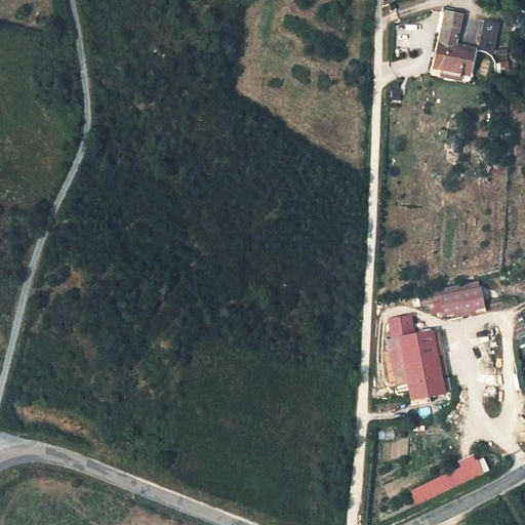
[(461,9),(447,6),(446,12),(460,15),(461,9)]
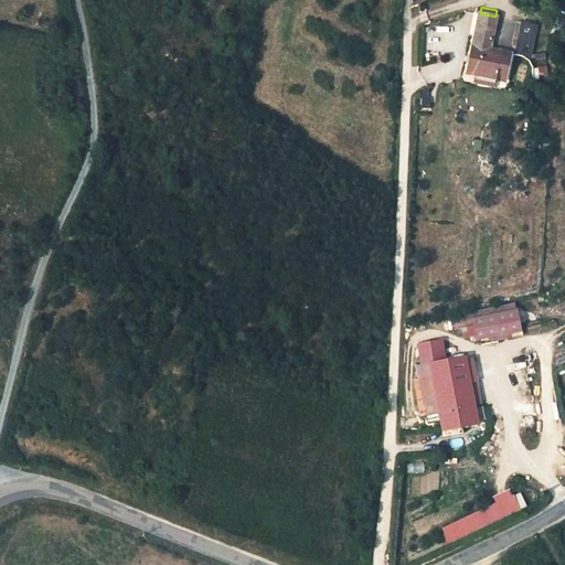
[(496,17),(480,13),(468,75),(505,83),(511,53),(491,49),(496,17)]
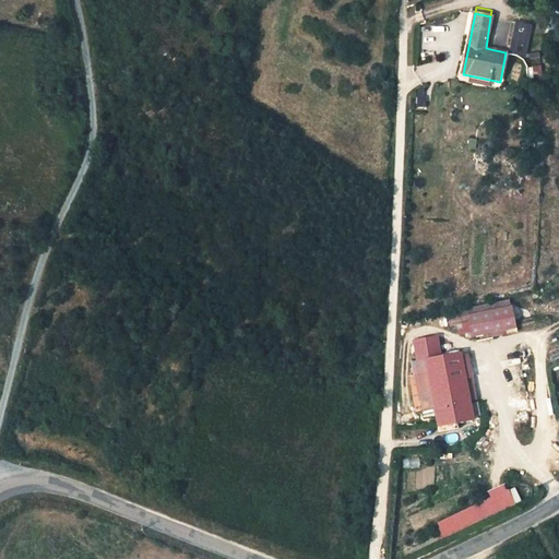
[(532,26),(516,23),(511,52),(526,55),(532,26)]
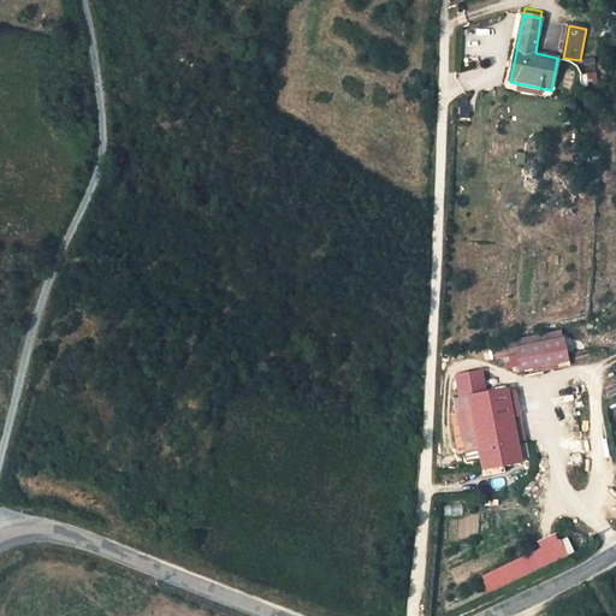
[(596,70),(594,60),(580,61),(580,71),(596,70)]
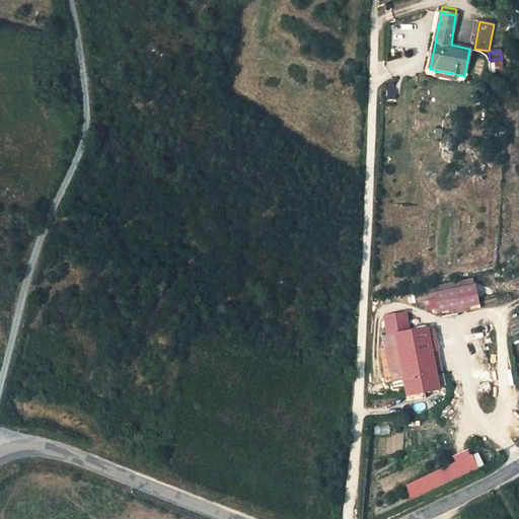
[(476,284),(434,293),(437,312),(480,304),(476,284)]
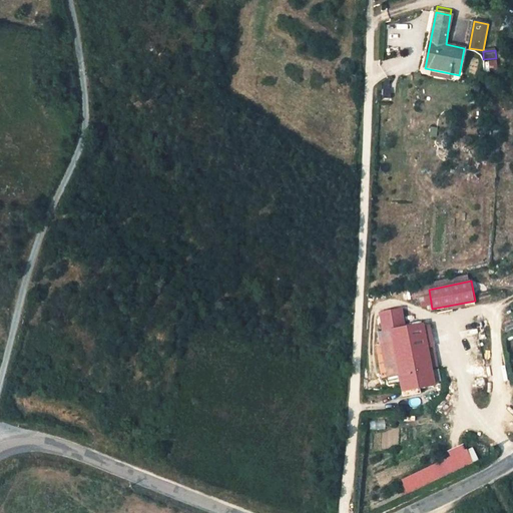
[(400,309),(380,314),(384,331),(403,327),(400,309)]
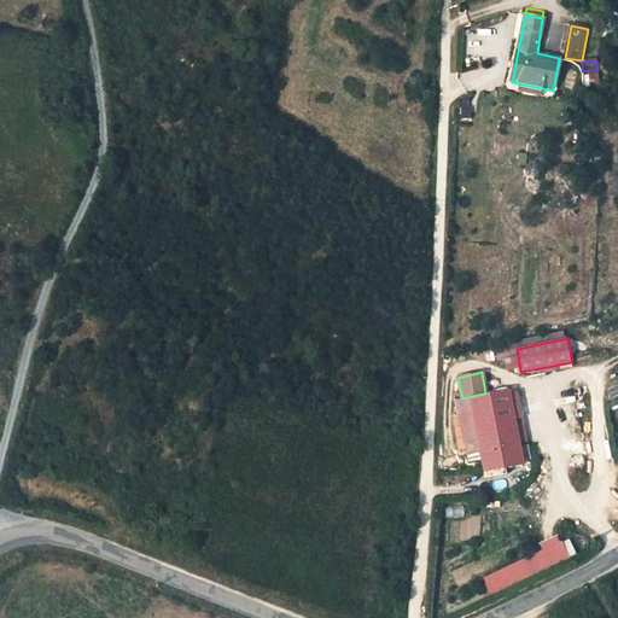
[(460,427),(474,425),(479,450),(483,472),(485,472),(506,467),(523,465),(523,459),(520,447),(508,390),(485,394),(462,398),(454,400),(460,427)]
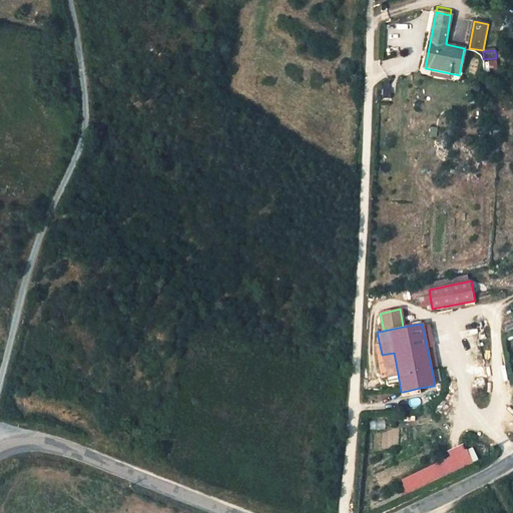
[(394,353),(382,355),(386,377),(398,374),(394,353)]
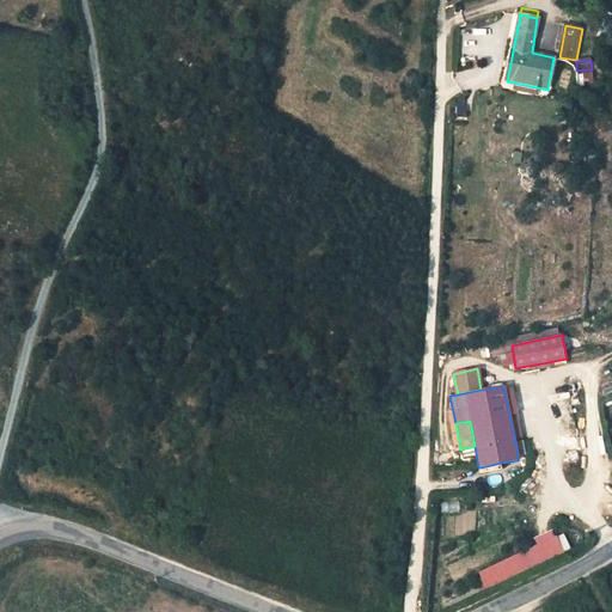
[(458,500),(441,501),(442,513),(459,512),(458,500)]
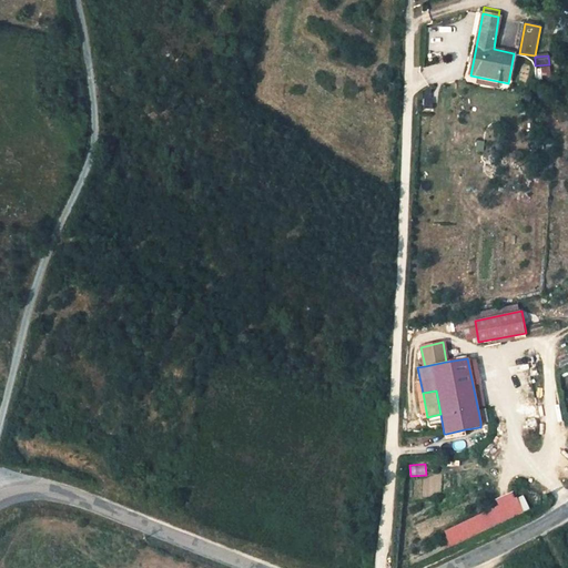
[(438,535),(446,550),(524,514),(516,498),(438,535)]
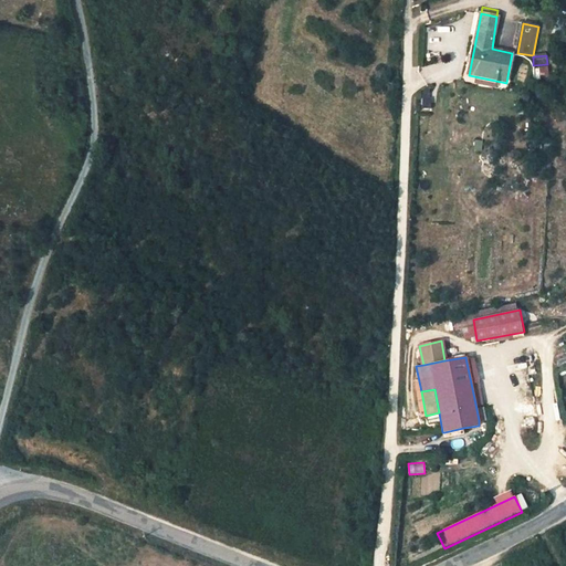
All buildings are outlined.
